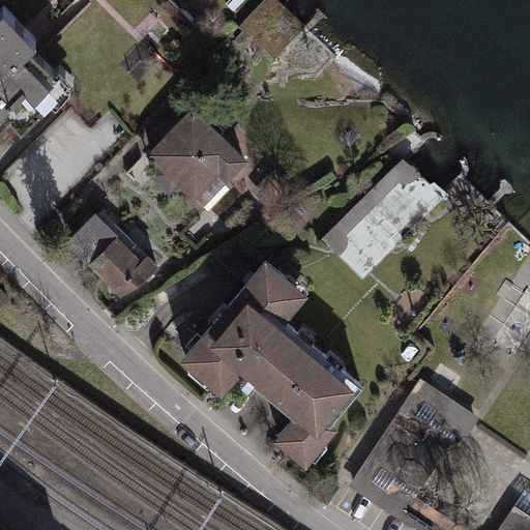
[(0,134),(11,124),(24,136),(53,106),(57,109),(74,93),(71,91),(78,85),(61,68),(55,75),(34,53),(39,48),(3,11),(0,15),(0,134)]
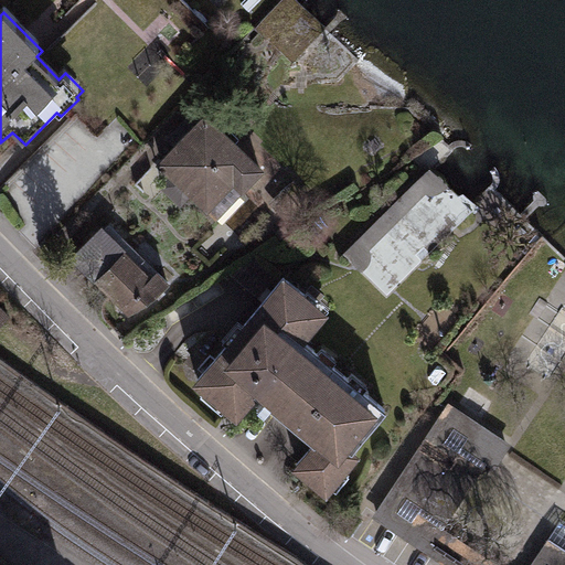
[(206,115),(157,166),(170,179),(160,188),(181,208),(191,198),(216,223),(266,172),(206,115)]
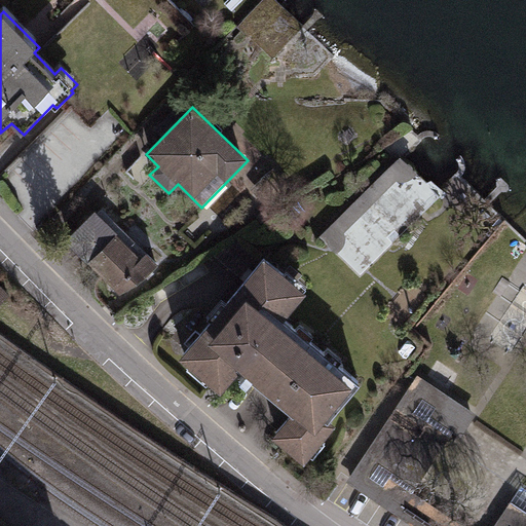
[(442,197),(401,156),(320,237),(361,278),(442,197)]
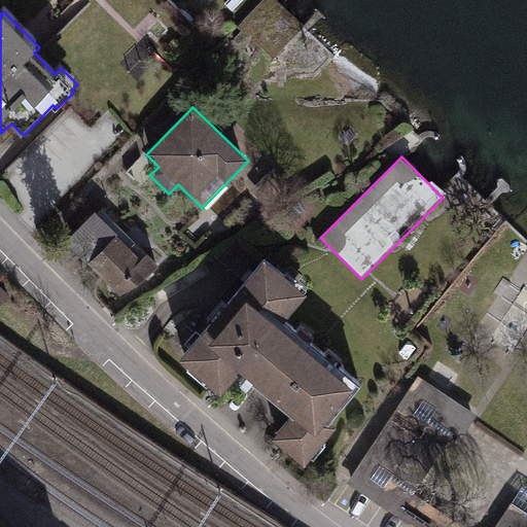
[(275,169),(251,188),(271,212),(294,192),(275,169)]
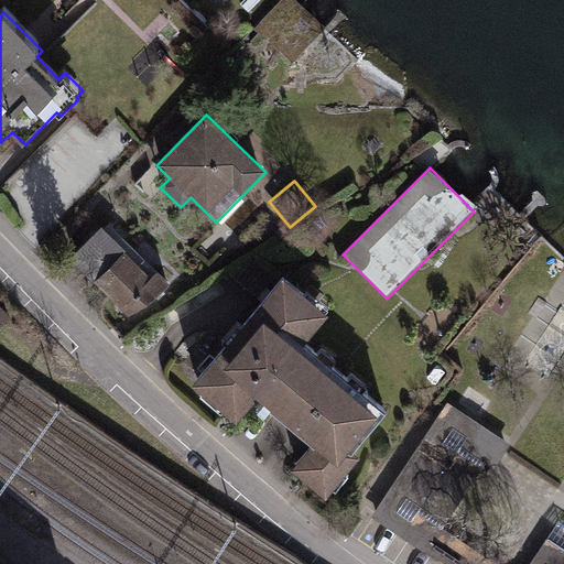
[(149,305),(170,284),(109,223),(105,227),(102,226),(69,259),(128,316),(149,305)]
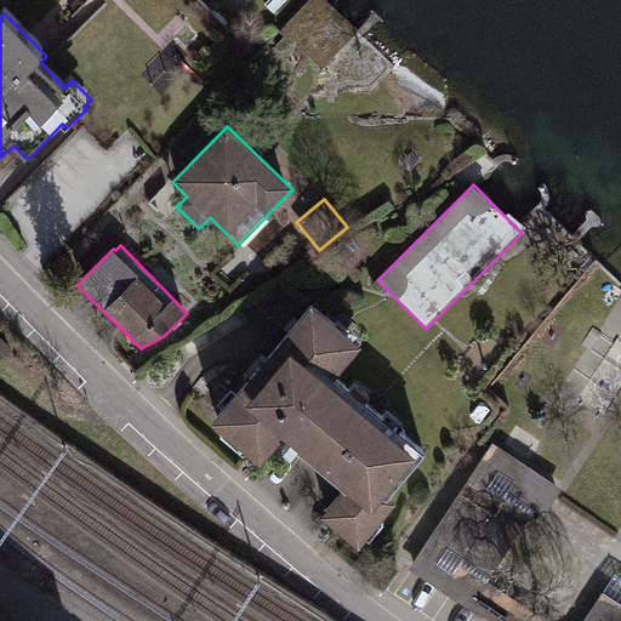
[(313,303),(214,425),(262,465),(284,439),(347,490),(324,517),(363,548),(399,505),(391,497),(425,455),(335,382),(365,345),(313,303)]
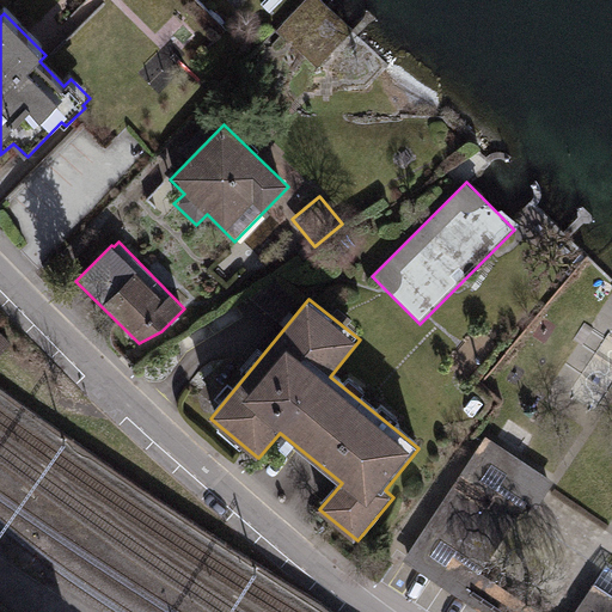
[(0,331),(0,355),(12,344),(0,331)]
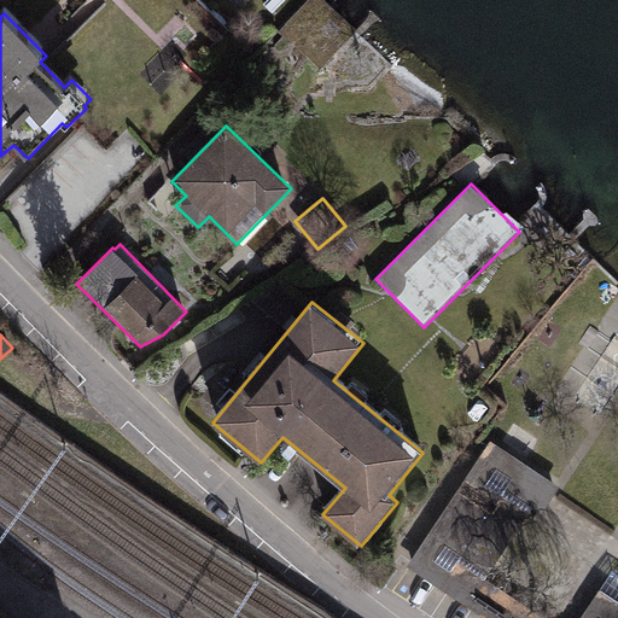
[(490,582),(493,579),(483,573),(530,501),(541,508),(557,484),(491,442),(413,563),(476,604),(490,582)]
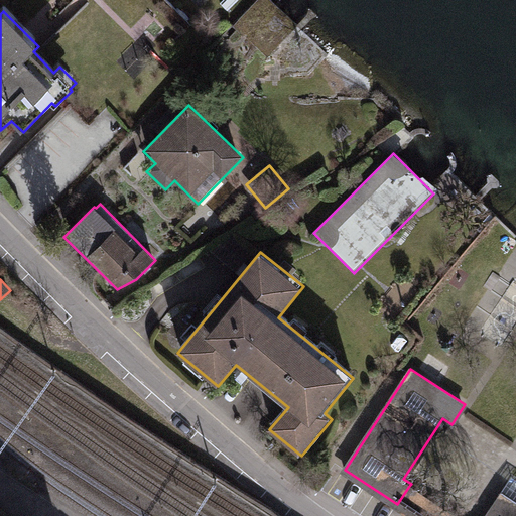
[(482,515),(515,515),(515,478),(511,475),(482,515)]
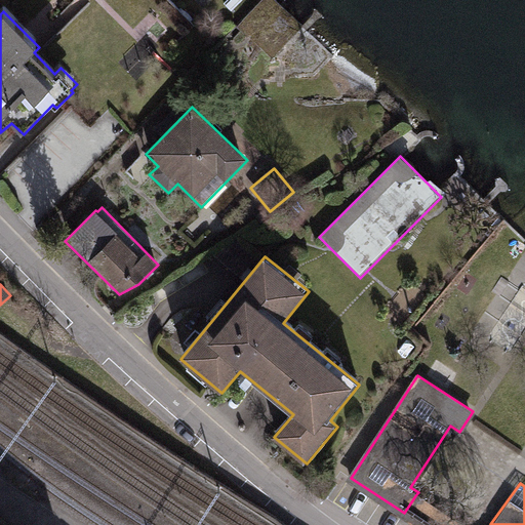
[(420,522),(432,505),(416,494),(404,513),(413,518),(420,522)]
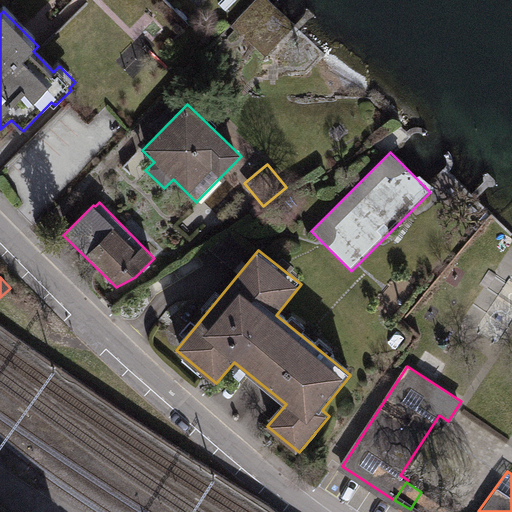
[(451,511),(421,492),(410,509),(413,511),(451,511)]
